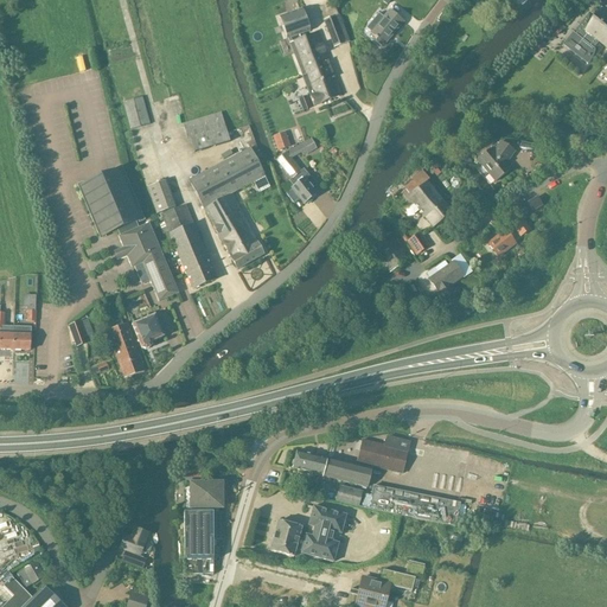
[(286,40),(291,39),(302,34),(310,32),(302,10),(278,19),(286,40)]
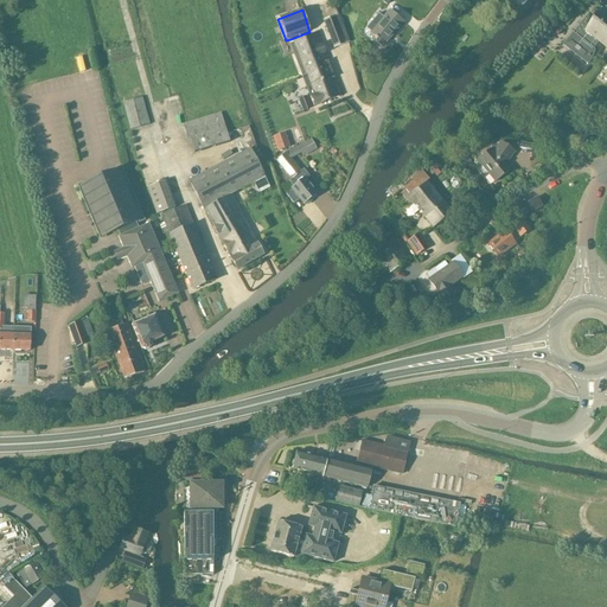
[(594,49),(599,43),(606,49),(606,11),(604,10),(596,18),(590,14),(575,33),(574,33),(563,46),(587,65),(589,63),(592,61),(593,58),(594,55),(594,52),(594,49)]
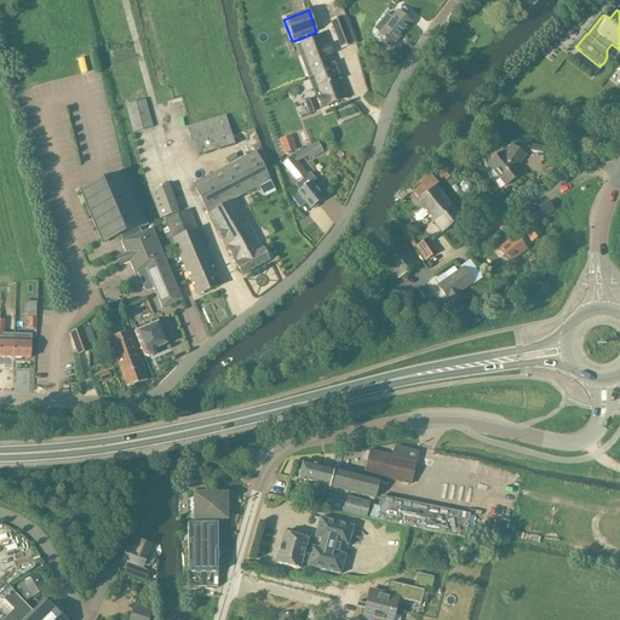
[(382,21),(373,29),(378,34),(384,40),(382,41),(389,47),(390,45),(391,46),(400,36),(399,35),(401,33),(402,34),(411,23),(397,11),(391,18),(390,19),(386,16),(382,21)]
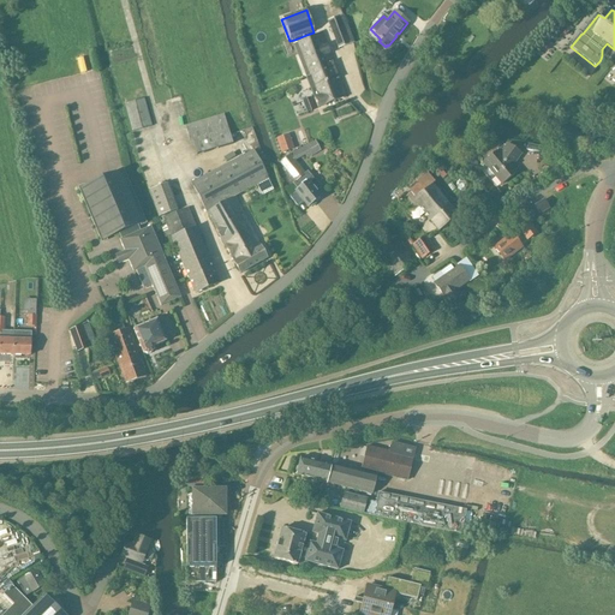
[(328,22),(338,48),(354,42),(345,16),(328,22)]
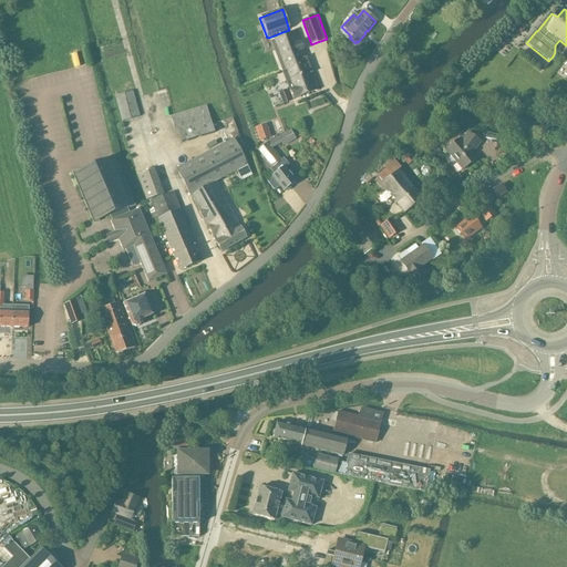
[(284,37),(282,32),(271,37),(272,40),(271,41),(282,72),(298,65),(296,61),(307,57),(297,31),(284,37)]
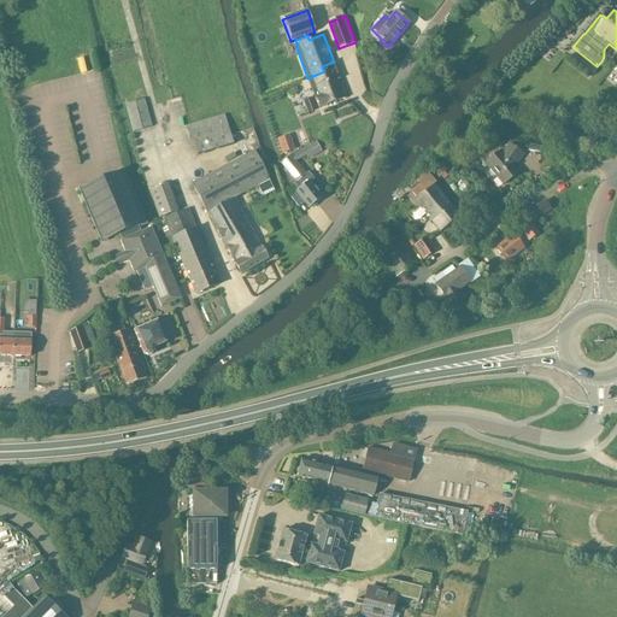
[(324,71),(307,78),(319,109),(347,98),(334,62),(322,66),(324,71)]
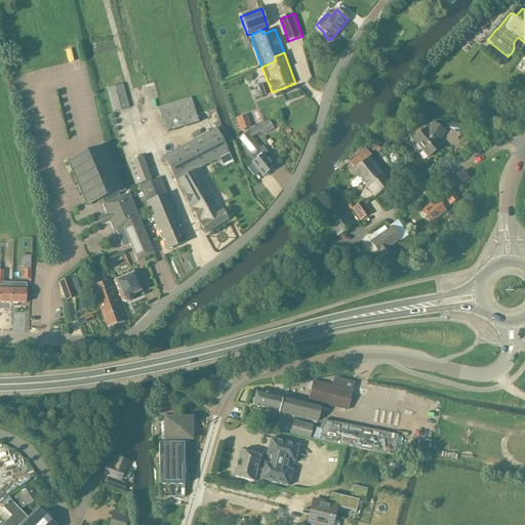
[(107,89),(113,113),(129,108),(123,84),(107,89)]
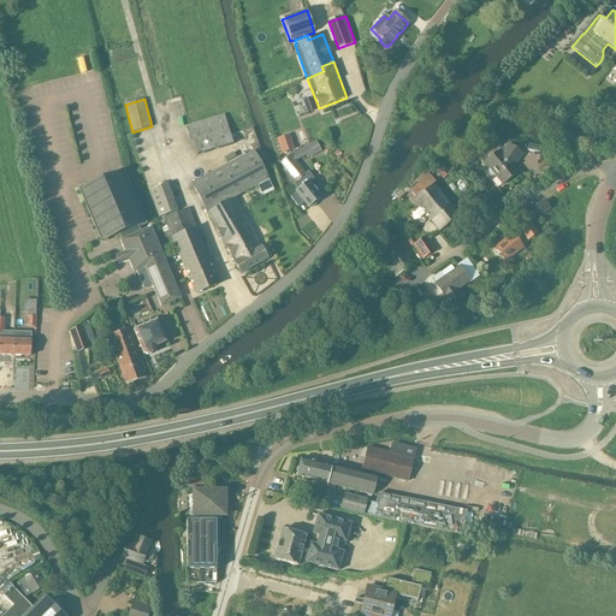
[(303,101),(308,113),(315,111),(311,99),(303,101)]
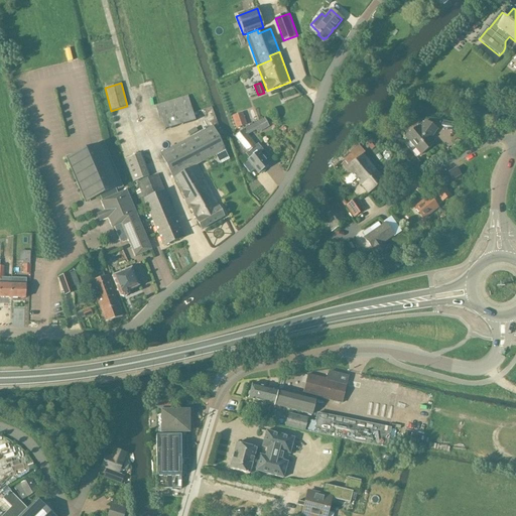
[(187,97),(157,105),(165,130),(196,121),(187,97)]
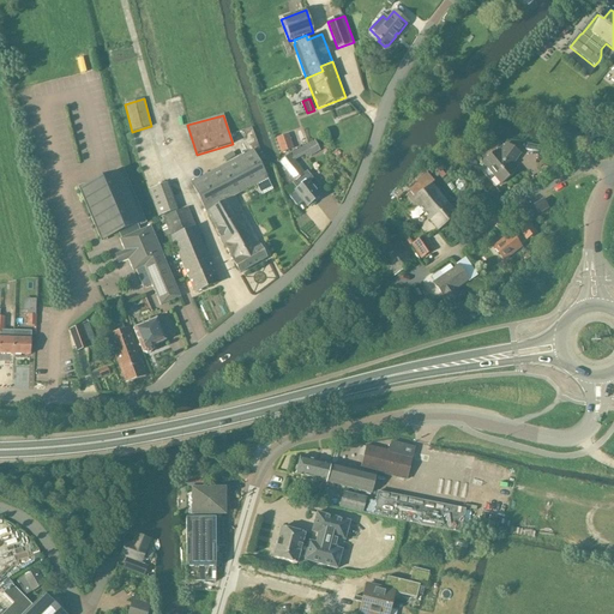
[(293,149),(288,136),(276,139),(281,154),(293,149)]
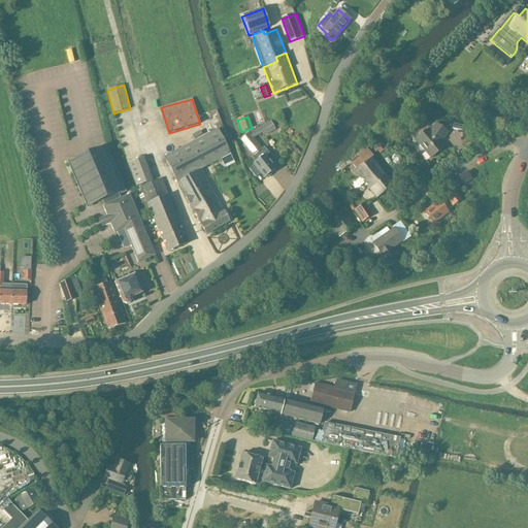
[(439,143),(447,132),(434,124),(429,131),(428,129),(415,140),(430,159),(443,147),(439,143)]
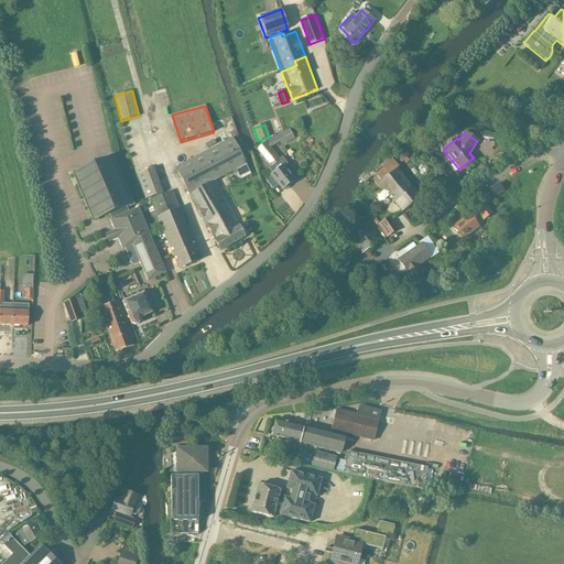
[(190,195),(215,181),(246,164),(231,138),(175,167),(190,195)]
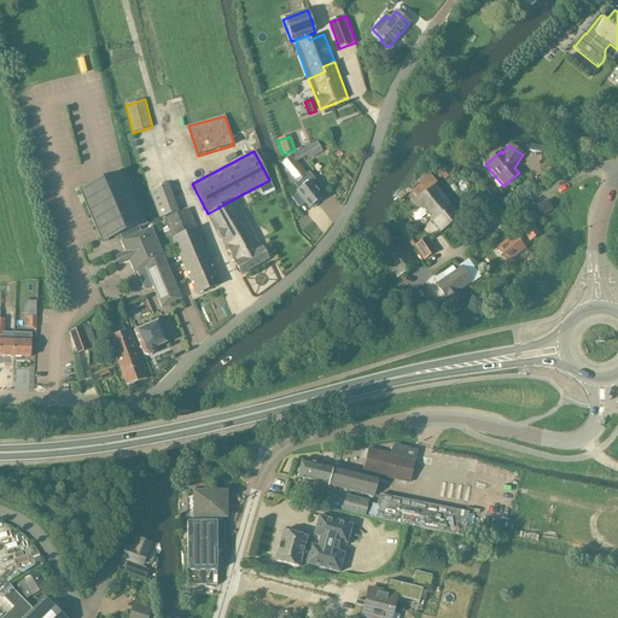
[(293,185),(298,191),(296,192),(297,193),(291,199),(298,208),(304,203),(309,208),(322,198),(310,184),(314,180),(309,173),(307,175),(291,156),(281,164),(296,184),(293,185)]
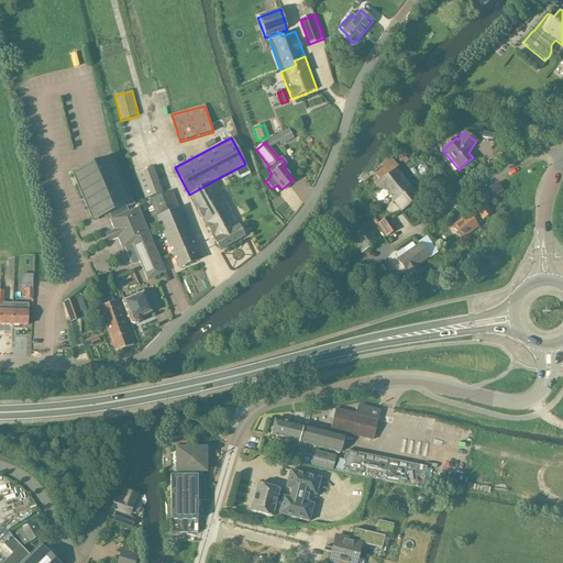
[(165,273),(151,238),(138,208),(128,211),(125,206),(130,203),(111,157),(99,163),(98,161),(86,166),(86,168),(74,173),(94,219),(108,212),(111,219),(109,220),(113,230),(105,234),(108,242),(117,239),(122,250),(124,249),(130,263),(138,260),(146,280),(165,273)]
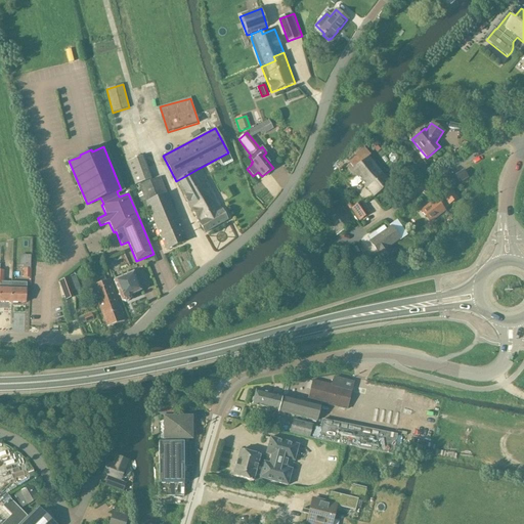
[(373,197),(390,183),(368,157),(369,156),(363,147),(354,154),(356,156),(348,163),(353,169),(352,170),(373,197)]
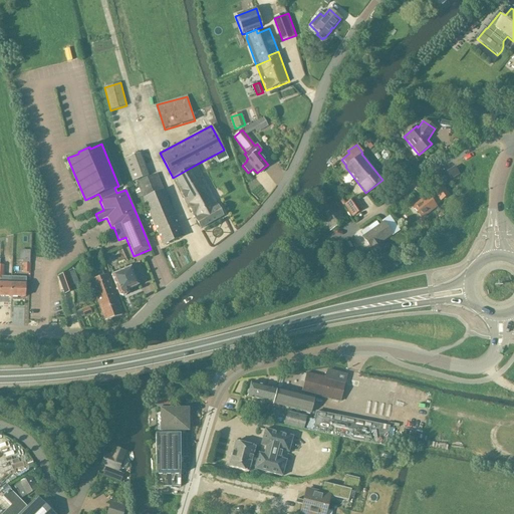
[(123,160),(133,183),(149,176),(140,154),(123,160)]
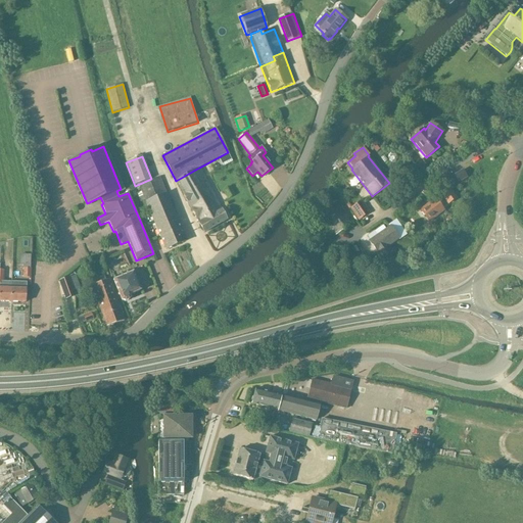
[(227,221),(199,168),(176,181),(203,233),(227,221)]
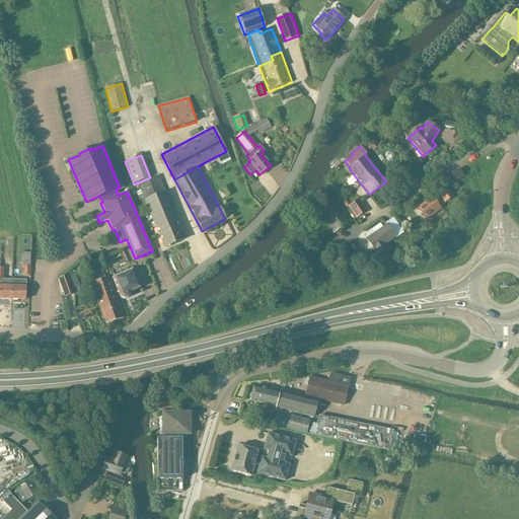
[(462,176),(458,169),(451,174),(455,180),(462,176)]
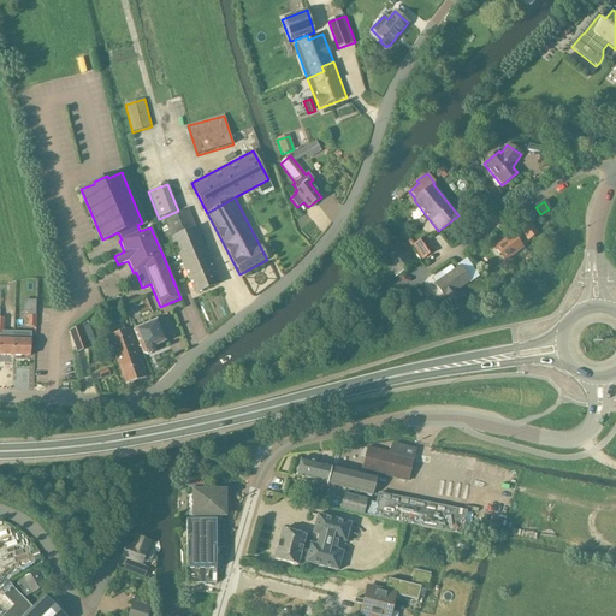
[(219,284),(208,260),(187,208),(163,218),(195,295),(219,284)]
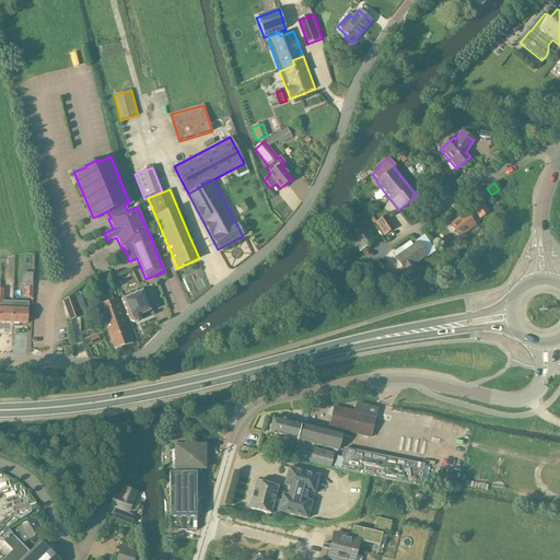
[(251,209),(246,200),(238,203),(243,213),(251,209)]
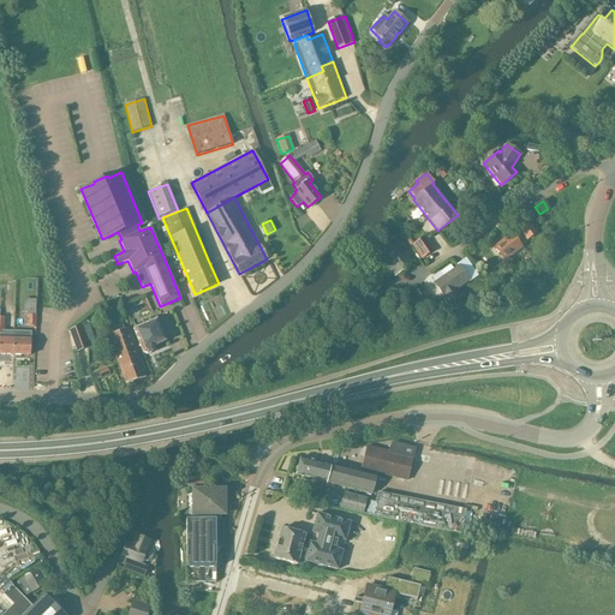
[(527,221),(518,228),(526,240),(536,233),(527,221)]
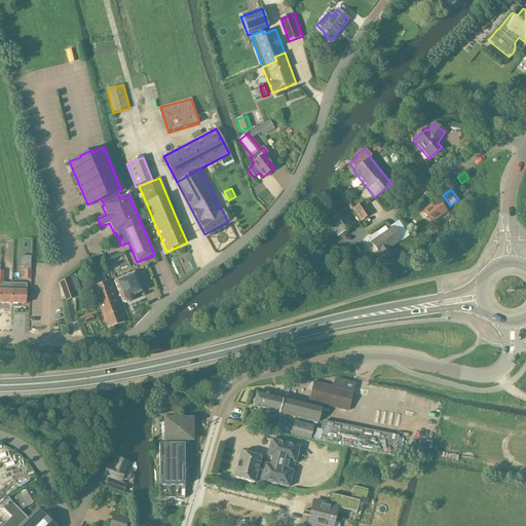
[(438,200),(422,212),(430,224),(446,212),(438,200)]
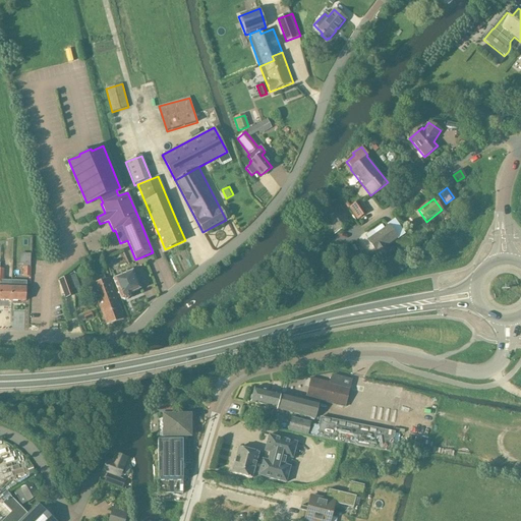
[(368,212),(360,199),(349,208),(357,219),(368,212)]
